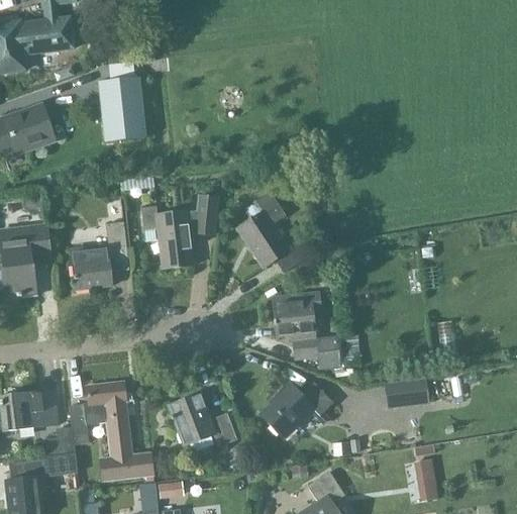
[(58,2),(78,0),(42,0),(43,4),(44,4),(46,19),(21,22),(20,20),(0,22),(0,72),(26,69),(24,54),(74,47),(71,16),(60,17),(58,2)]
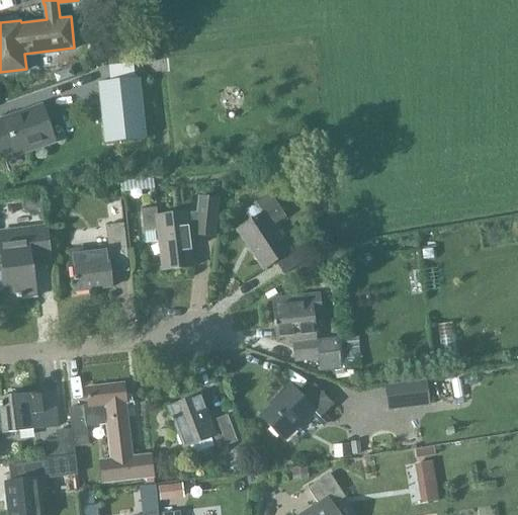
[(142,67),(101,70),(105,131),(145,126),(142,67)]
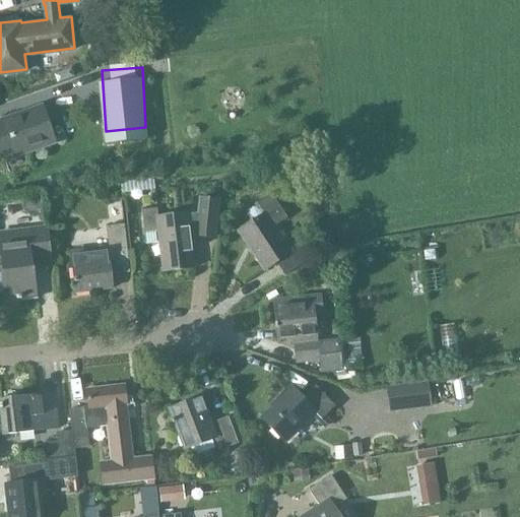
[(0,143),(4,156),(54,139),(43,107),(0,121),(0,143)]
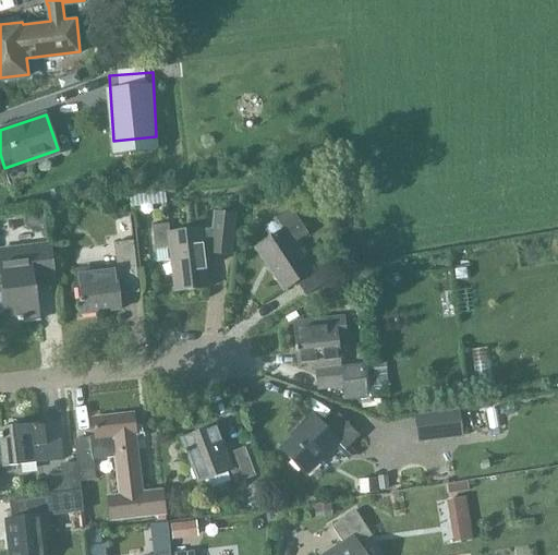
[(278,215),(284,227),(257,245),(284,288),(296,279),(306,294),(334,276),(324,261),(312,268),(294,242),(308,233),(292,206),(278,215)]
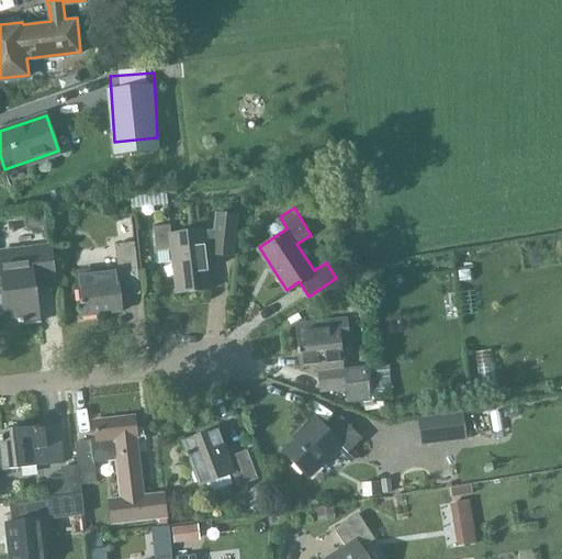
[(172,223),(155,225),(159,260),(175,259),(179,292),(212,289),(208,252),(212,252),(212,254),(233,256),(237,213),(215,211),(213,231),(201,232),(200,231),(173,233),(172,223)]
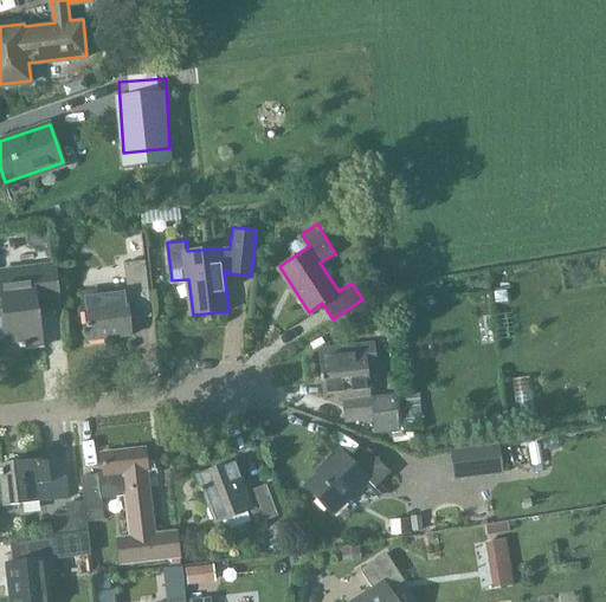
[(129,304),(150,302),(146,260),(126,263),(128,286),(85,292),(90,338),(133,334),(129,304)]
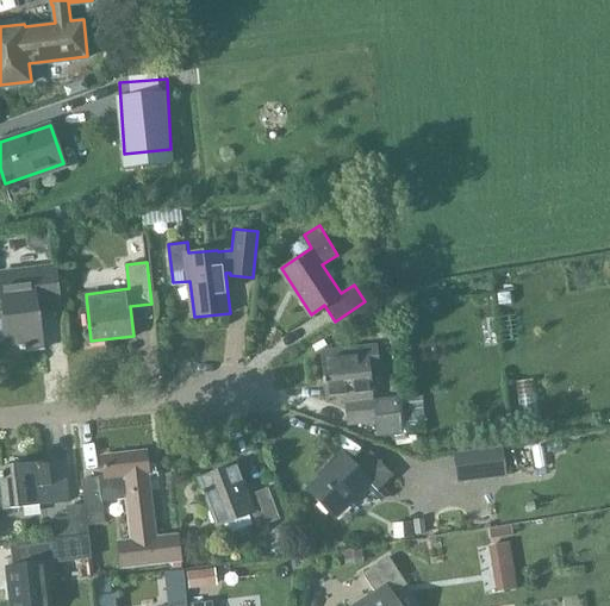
[(37,307),(61,304),(56,266),(0,272),(0,281),(7,342),(6,342),(7,351),(43,347),(41,322),(38,322),(37,307)]
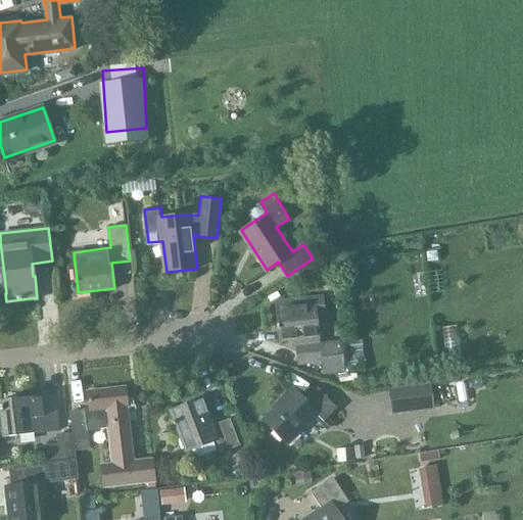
[(323,296),(276,300),(280,340),(295,339),(298,365),(322,362),(323,373),(344,370),(341,342),(321,344),(318,315),(325,314),(323,296)]
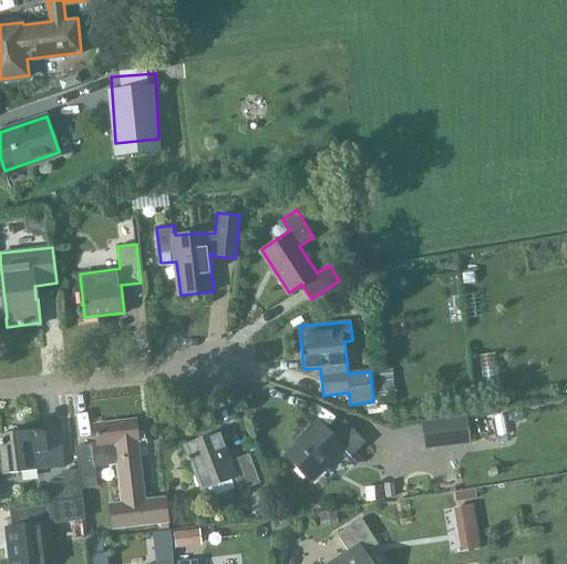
[(498,351),(481,354),(486,391),(504,389),(498,351)]
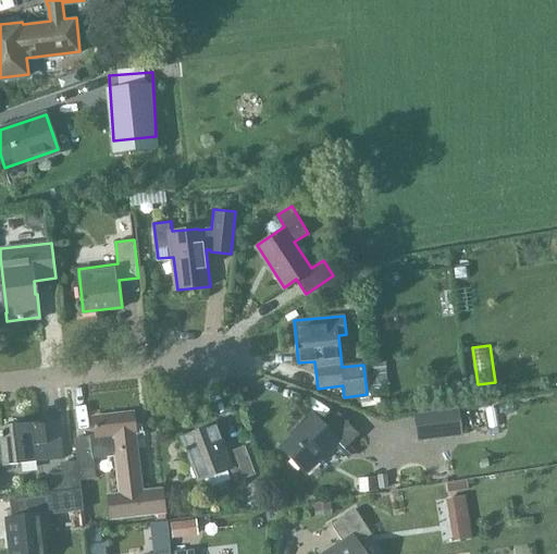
[(458,406),(440,409),(444,434),(444,435),(462,432),(458,406)]
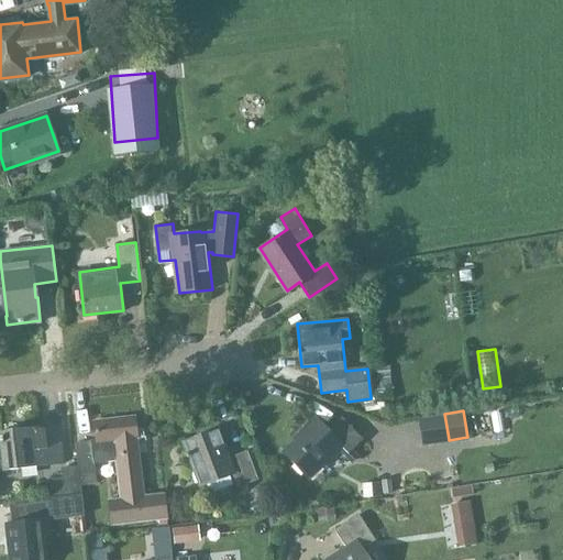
[(349,451),(363,438),(342,416),(329,429),(317,416),(300,432),(302,434),(284,452),(307,475),(340,443),(349,451)]
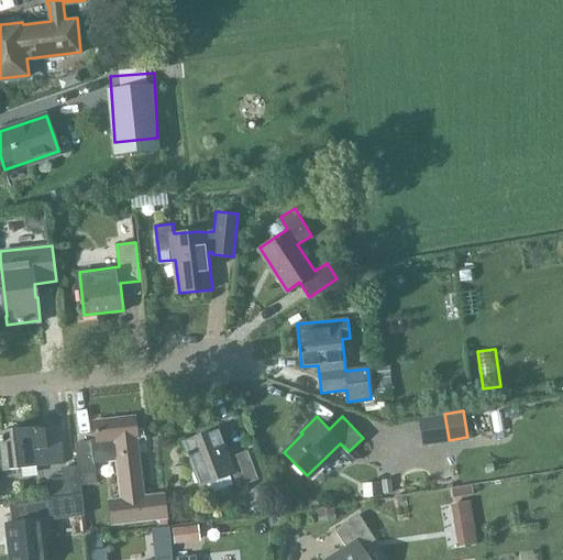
[(91,440),(76,442),(78,464),(78,465),(79,473),(80,484),(97,483),(95,461),(118,458),(122,500),(110,501),(112,524),(166,517),(164,494),(143,496),(136,438),(134,417),(95,421),(97,438),(91,439),(91,440)]
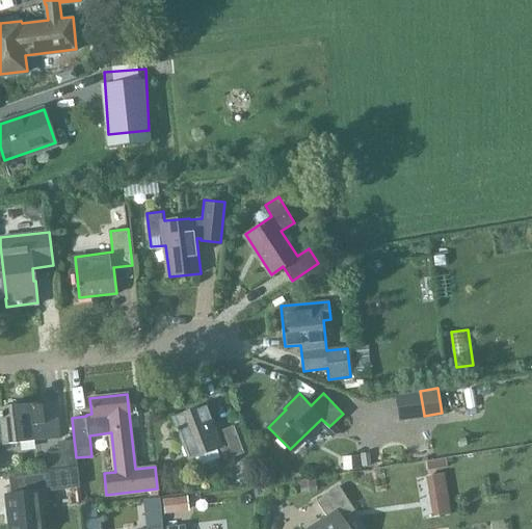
[(5,443),(60,438),(57,402),(1,407),(5,443)]
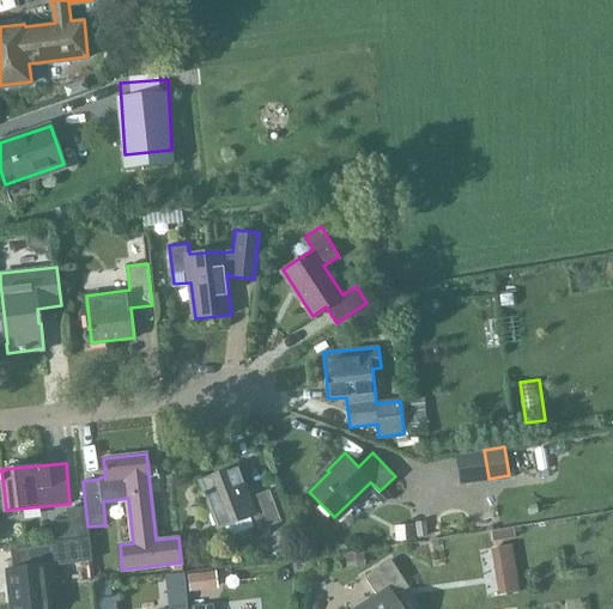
[(259,529),(280,521),(268,489),(248,497),(236,467),(201,480),(218,527),(253,513),(259,529)]
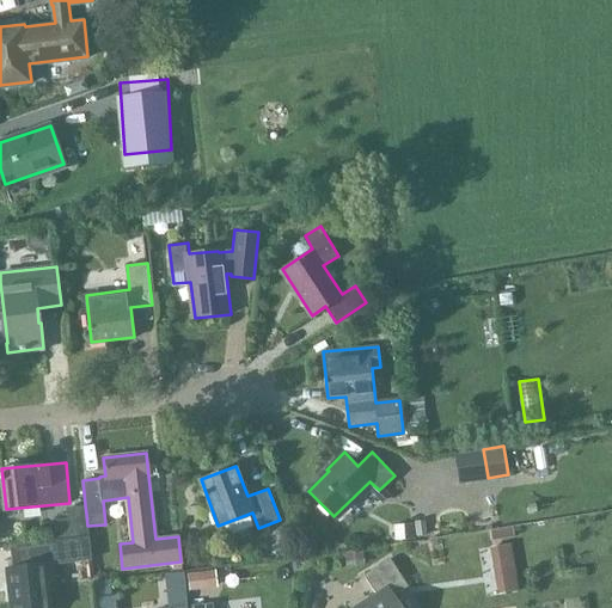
[(85,504),(66,507),(67,516),(69,536),(89,534),(87,526),(86,514),(85,505),(85,504)]
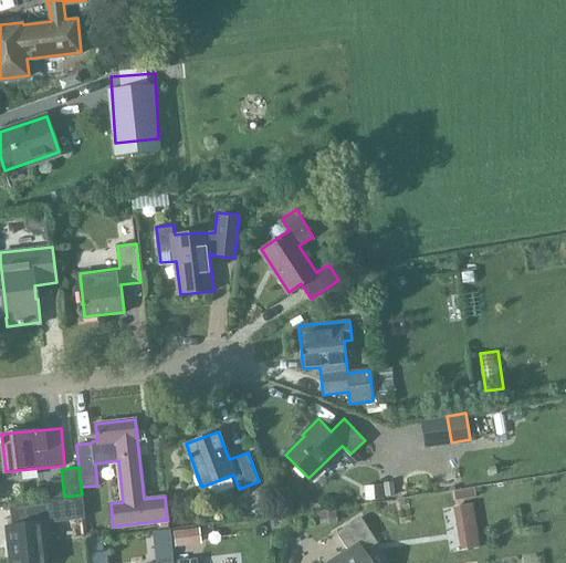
[(11,524),(9,525),(13,562),(45,562),(41,522),(84,517),(82,494),(64,497),(54,498),(14,503),(17,524),(11,524)]
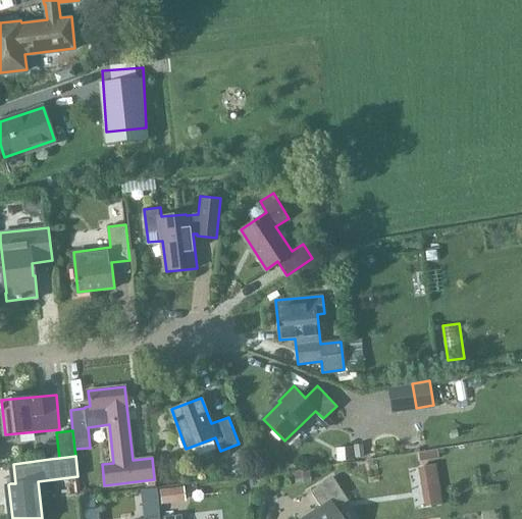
[(342,518),(334,508),(348,499),(332,475),(310,490),(322,508),(312,514),(315,517),(312,518),(342,518)]
